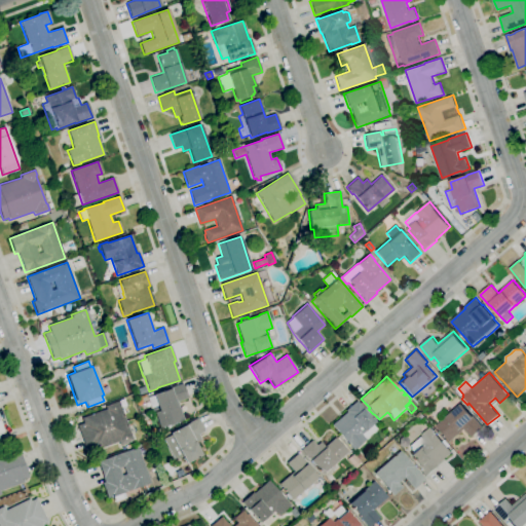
[(165,426),(160,428),(155,413),(159,411),(157,406),(151,408),(148,399),(154,397),(153,395),(170,389),(168,388),(183,384),(188,399),(178,403),(184,420),(165,426)]
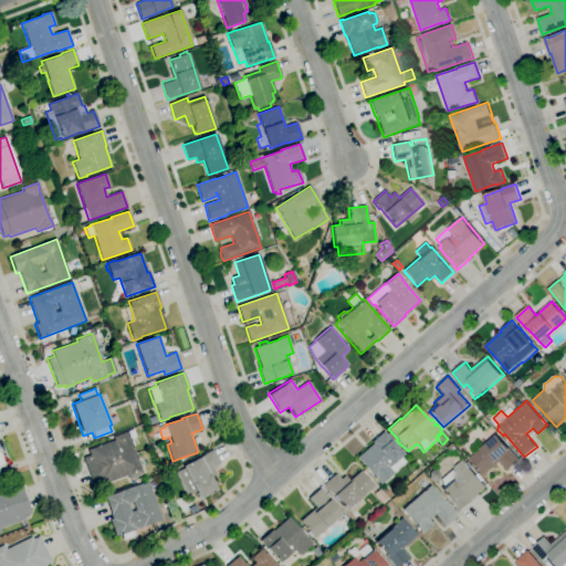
[(150,426),(148,418),(155,416),(158,422),(150,426)]
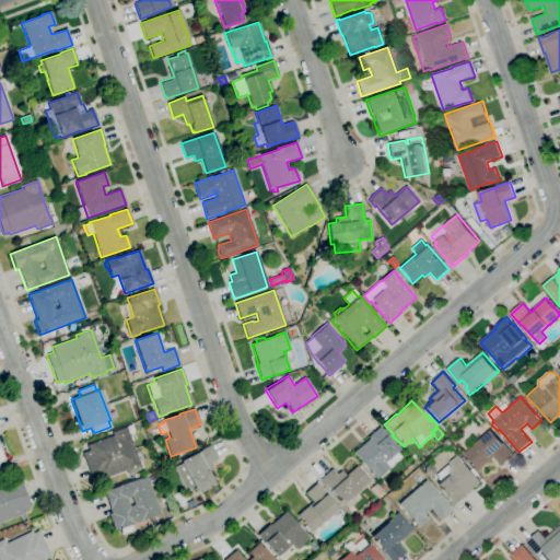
[(376,480),(370,473),(353,453),(369,439),(368,438),(380,427),(383,430),(382,430),(399,450),(396,452),(400,457),(389,467),(389,468),(376,480)]
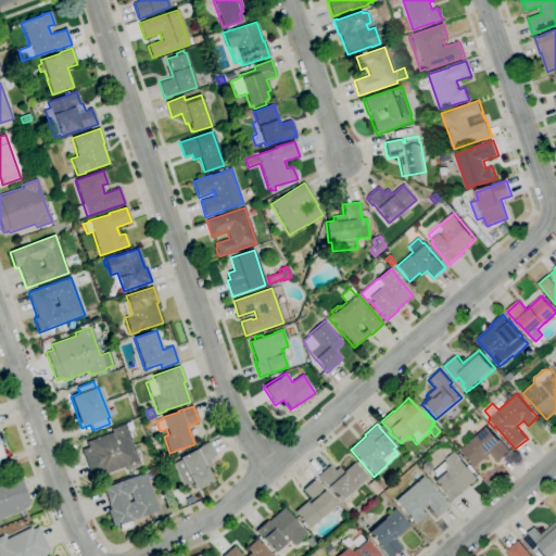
[(97,478),(96,475),(91,477),(81,450),(88,447),(87,442),(112,433),(111,429),(125,425),(140,466),(126,471),(125,467),(97,478)]
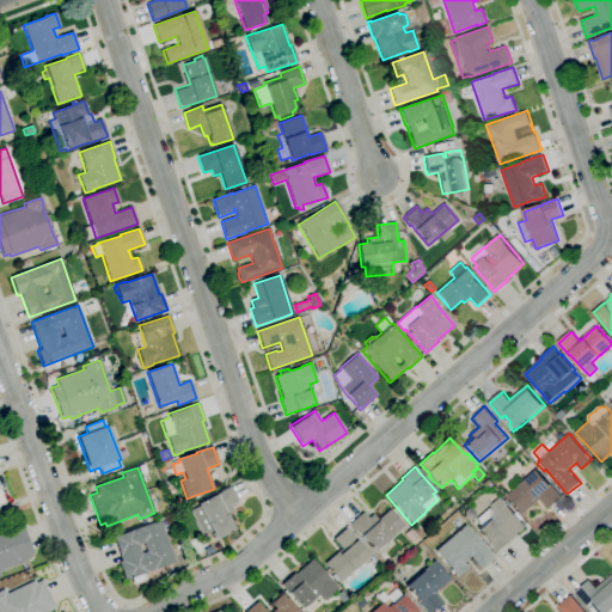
[(525,514),(508,495),(521,484),(539,470),(552,485),(554,485),(563,497),(550,508),(542,499),(525,514)]
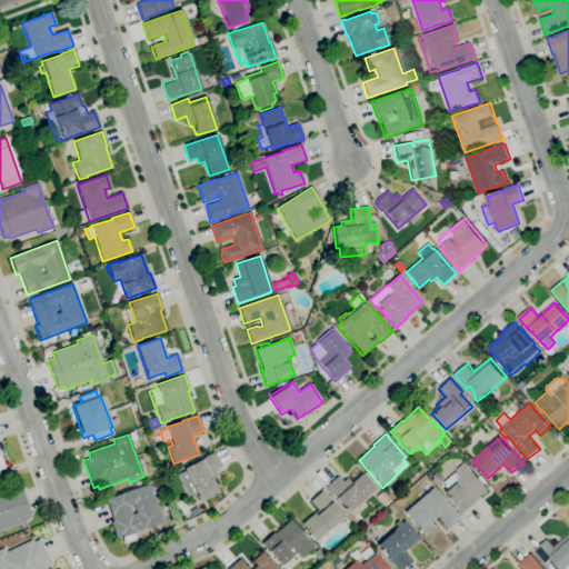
[(449,452),(448,450),(452,446),(450,442),(451,440),(457,446),(449,452)]
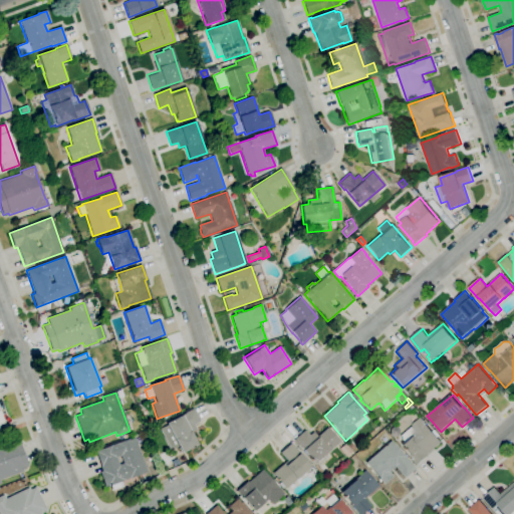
[(182,454),(181,453),(180,453),(178,448),(179,448),(178,447),(171,451),(160,430),(167,426),(166,424),(193,409),(200,422),(195,425),(197,430),(191,433),(197,446),(182,454)]
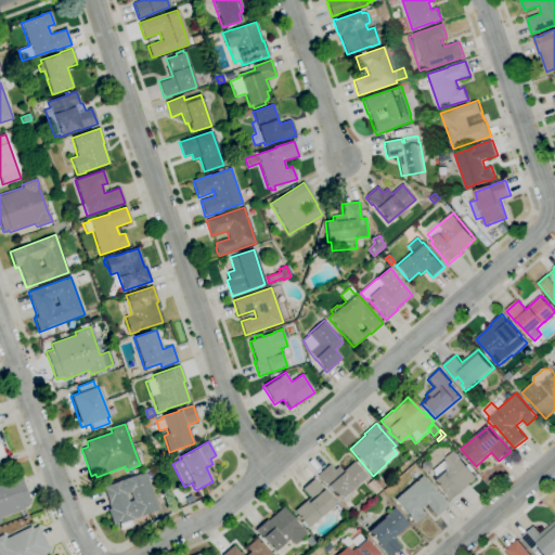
[(451,502),(448,499),(433,480),(435,479),(431,470),(442,462),(455,450),(462,457),(461,457),(478,477),(463,491),(463,492),(451,502)]
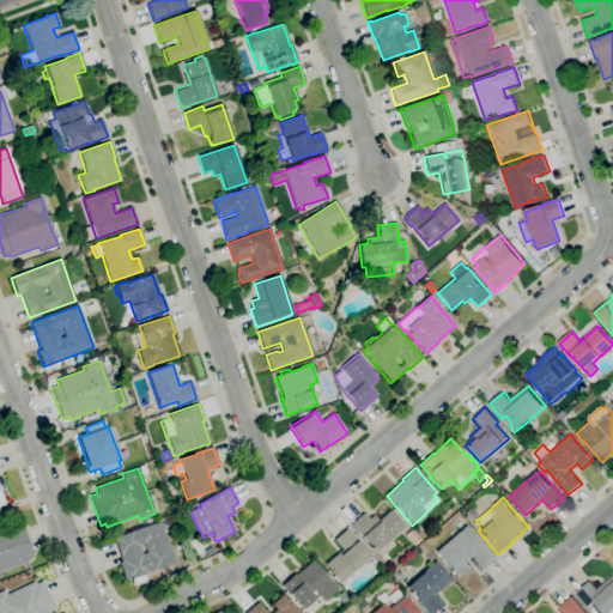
[(381,560),(374,552),(375,552),(358,533),(357,533),(350,525),(363,513),(369,520),(374,515),(378,521),(390,510),(405,527),(392,539),(398,546),(381,560)]
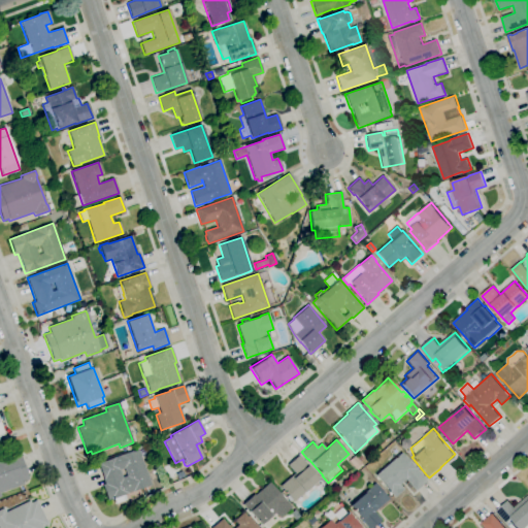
[(116,504),(113,499),(107,501),(101,485),(104,484),(97,464),(137,449),(151,485),(149,486),(150,489),(143,491),(142,489),(124,495),(126,500),(116,504)]
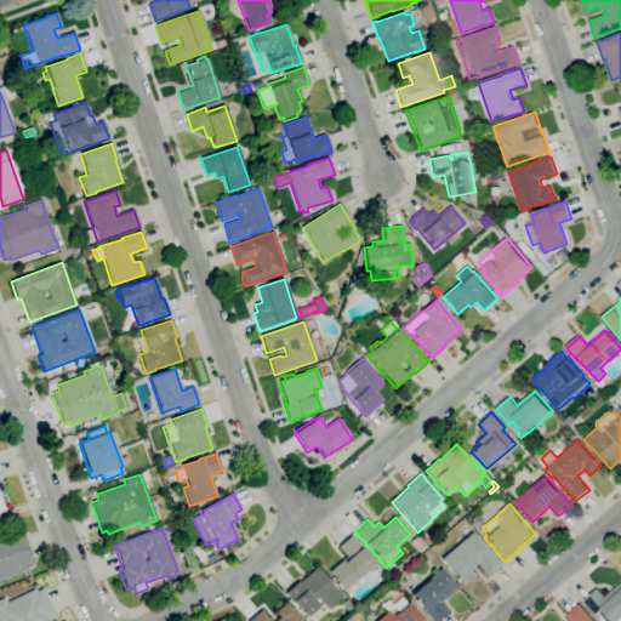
[(0,584),(0,534),(13,529),(15,535),(22,533),(34,564),(27,567),(28,570),(0,580),(1,584),(0,584)]
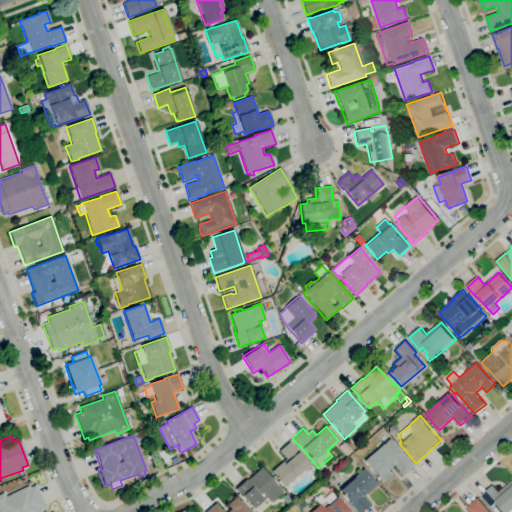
[(349,448),(345,443),(350,438),(355,443),(349,448)]
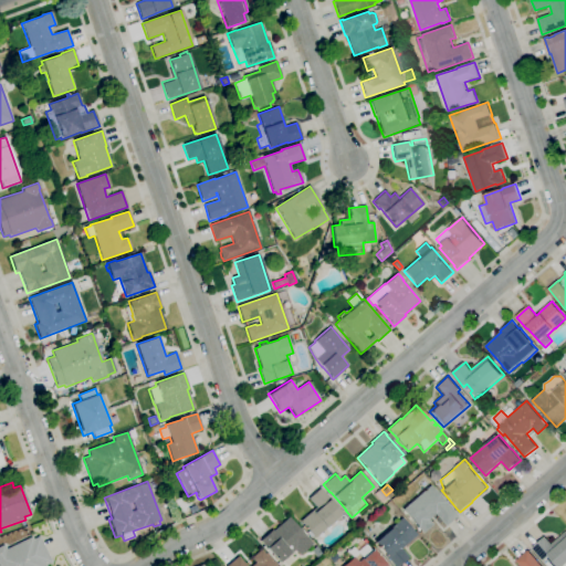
[(422,533),(417,527),(401,510),(430,485),(444,503),(446,502),(457,516),(444,526),(435,514),(428,520),(432,524),(422,533)]
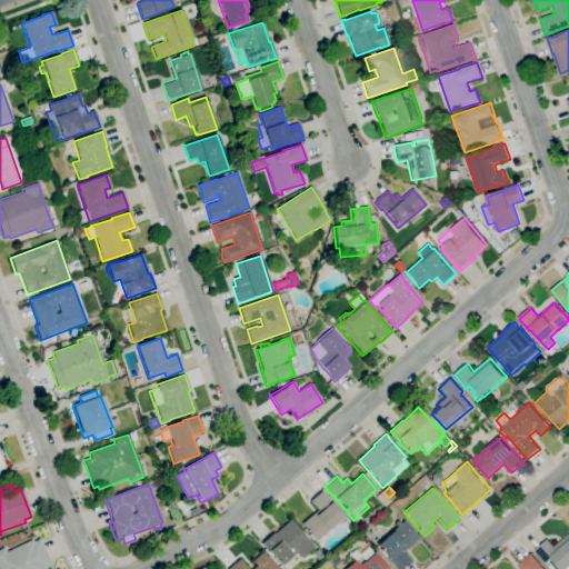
[(316,541),(301,525),(318,510),(310,501),(322,491),(345,517),(329,530),(316,541)]
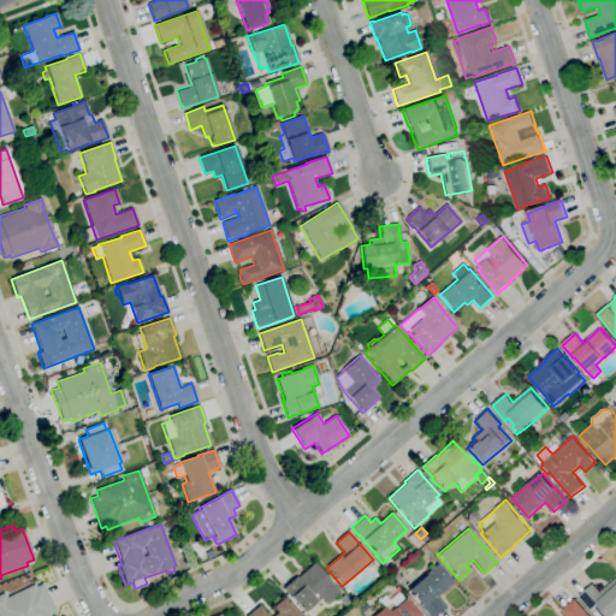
[(414,549),(406,539),(413,532),(422,542),(414,549)]
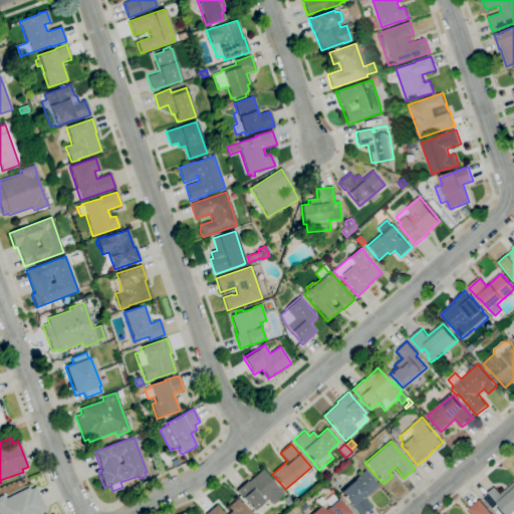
[(353,466),(348,460),(353,456),(358,461),(353,466)]
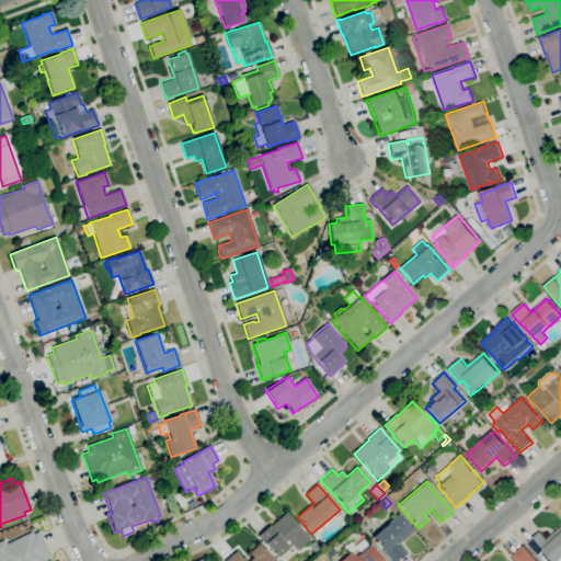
[(189,510),(186,505),(193,501),(195,505),(189,510)]
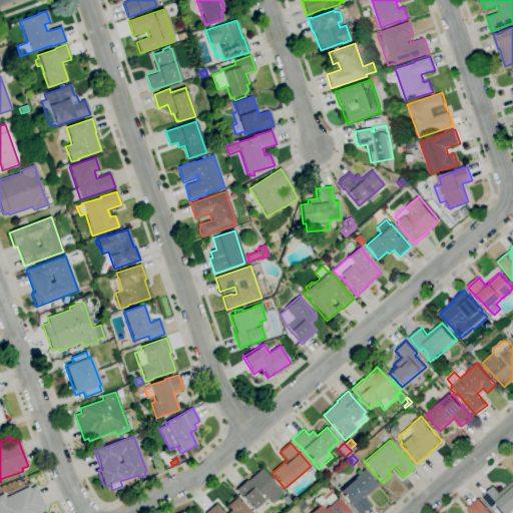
[(336,473),(334,471),(345,461),(347,463),(336,473)]
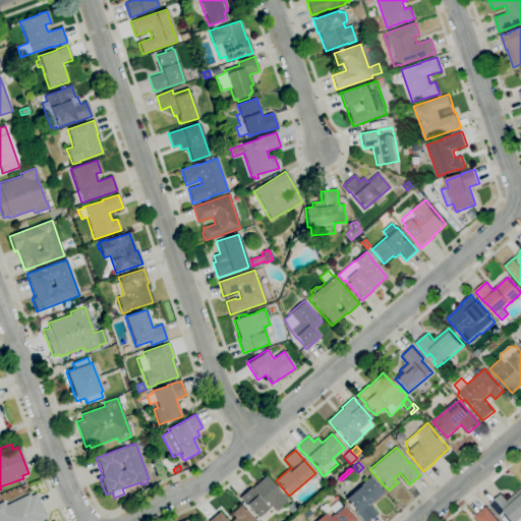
[(257,519),(246,506),(239,498),(250,487),(251,489),(266,476),(282,495),(287,501),(275,511),(271,506),(257,519)]
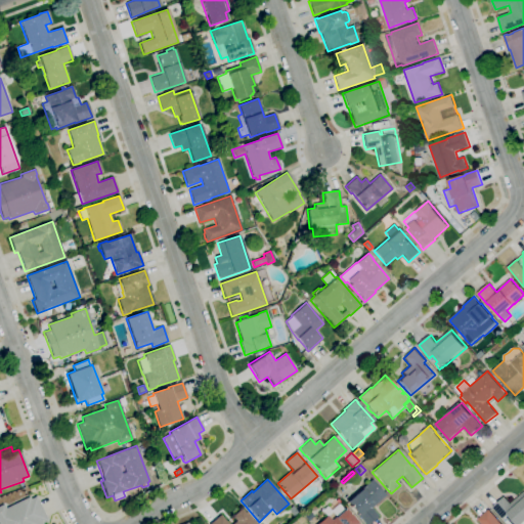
[(368,523),(364,523),(356,515),(357,514),(347,503),(360,490),(359,490),(372,479),(386,495),(372,508),(378,516),(368,523)]
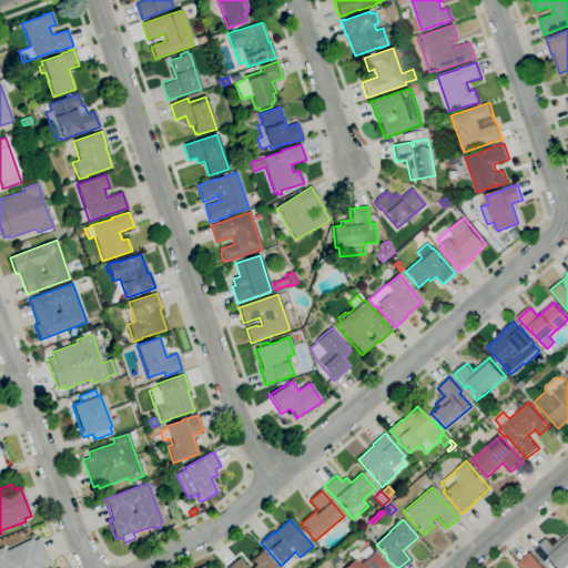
[(550,567),(548,566),(551,563),(549,560),(546,563),(535,549),(548,538),(555,546),(567,533),(567,567),(550,567)]
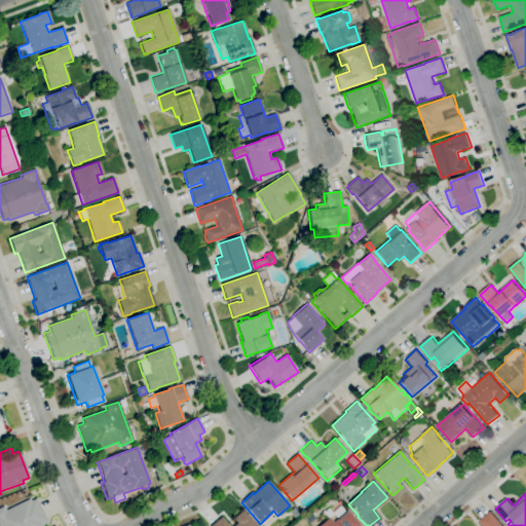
[(0,525),(0,508),(4,506),(5,511),(29,499),(30,501),(36,498),(48,523),(42,525),(0,525)]
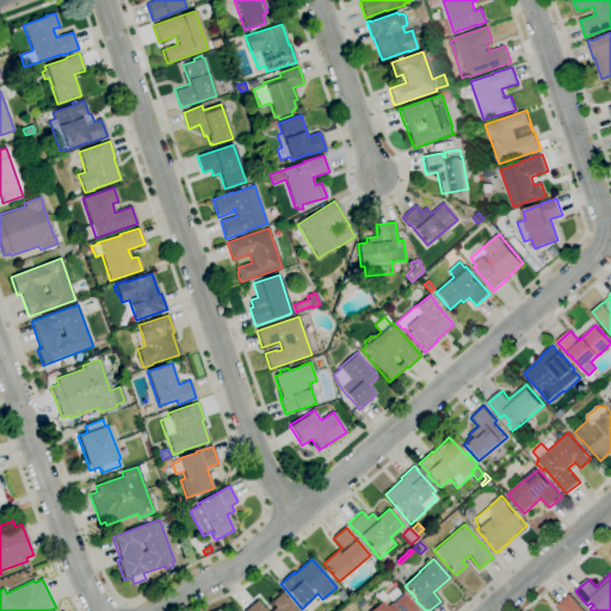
[(369,610),(380,603),(375,596),(381,591),(386,596),(395,587),(401,594),(403,593),(418,610),(369,610)]
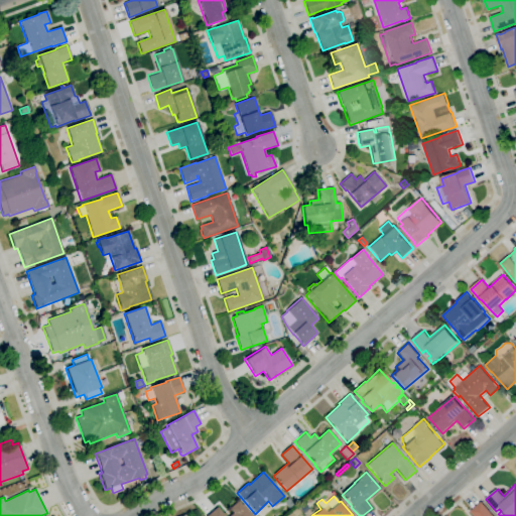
[(207,515),(217,508),(223,514),(229,509),(238,501),(250,515),(207,515)]
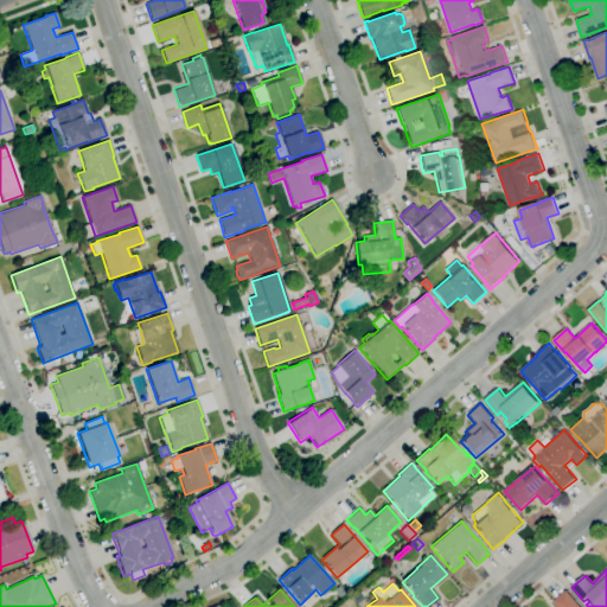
[(558,606),(554,601),(567,590),(581,606),(558,606)]
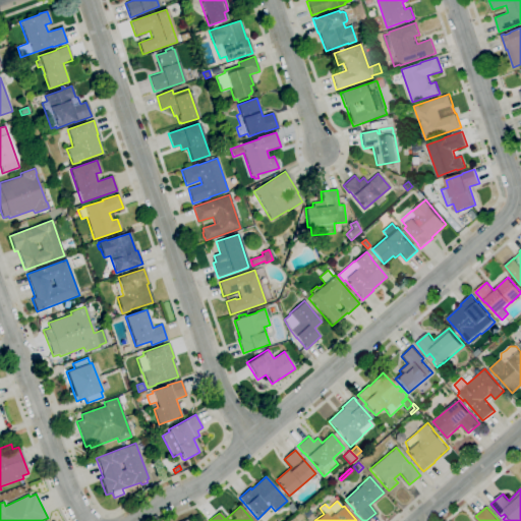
[(305,518),(301,513),(306,509),(311,514),(305,518)]
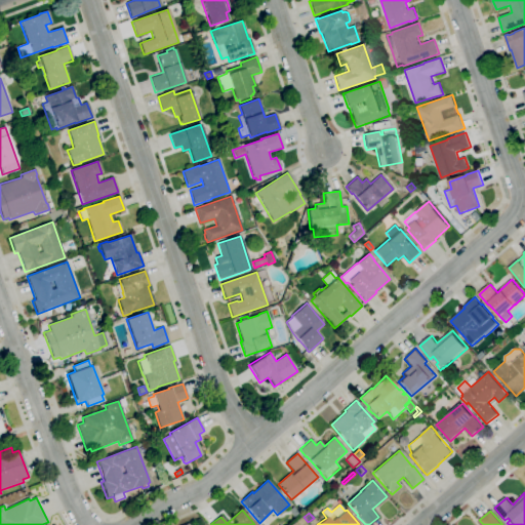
All buildings are outlined.
